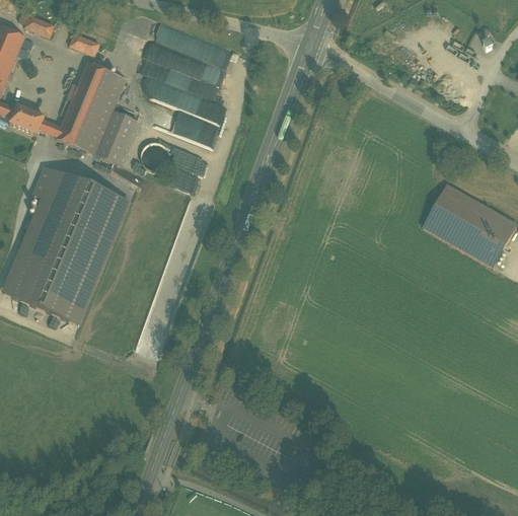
[(28,3),(20,0),(0,0),(0,4),(23,15),(28,3)]
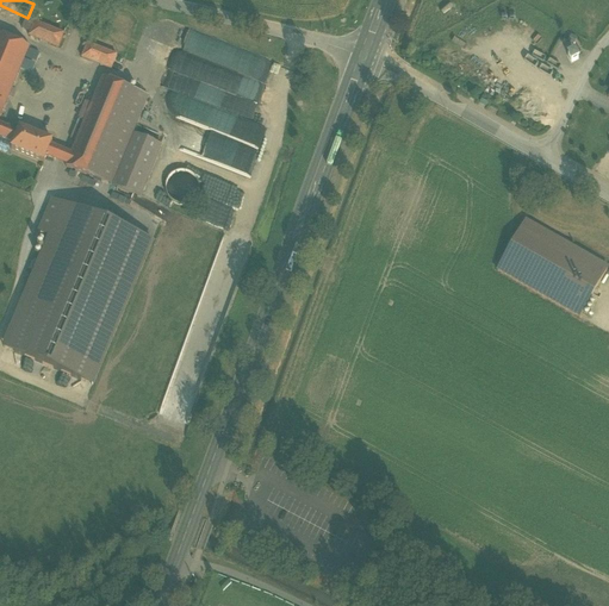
[(28,31),(57,44),(63,30),(33,17),(28,31)]
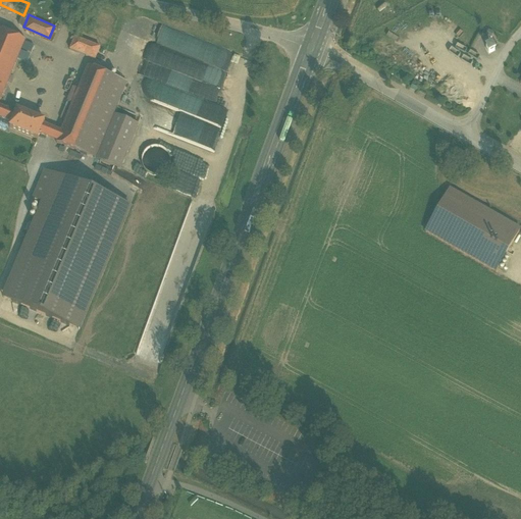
[(232,50),(142,14),(147,39),(137,72),(212,102),(232,50)]
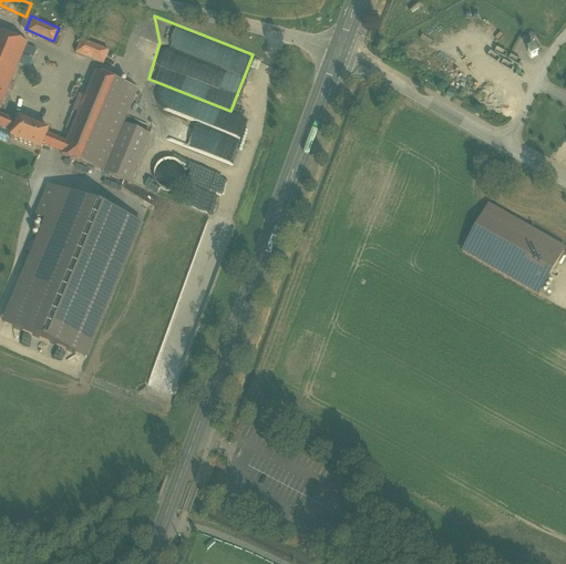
[(0,104),(26,42),(0,30),(0,104)]
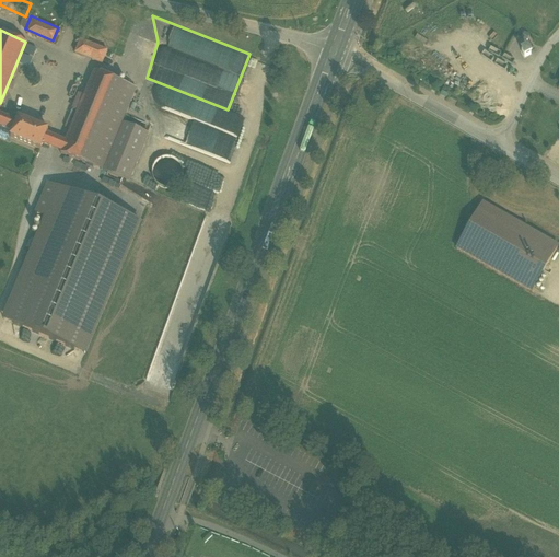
[(74,49),(101,60),(106,47),(80,36),(74,49)]
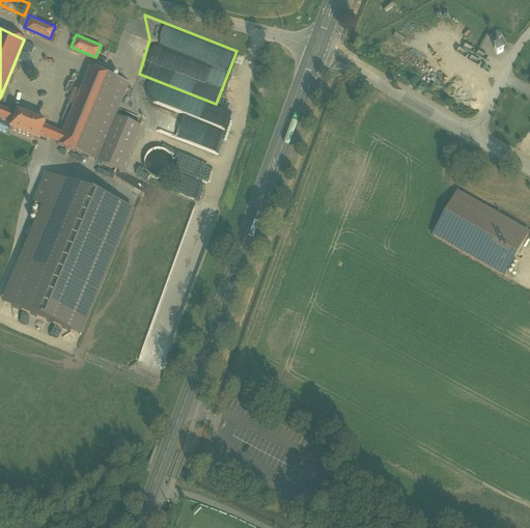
[(499,44),(493,46),(495,49),(496,52),(500,50),(502,49),(501,48),(499,44)]
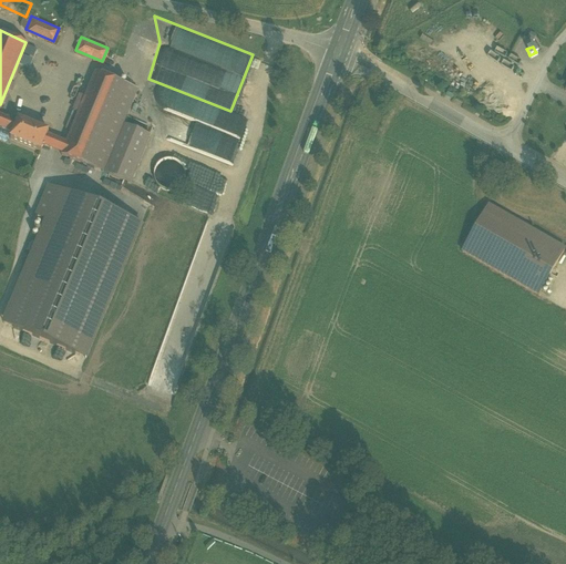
[(80,104),(65,140),(61,152),(60,153),(103,171),(123,122),(136,88),(94,70),(84,94),(79,93),(75,102),(80,104)]
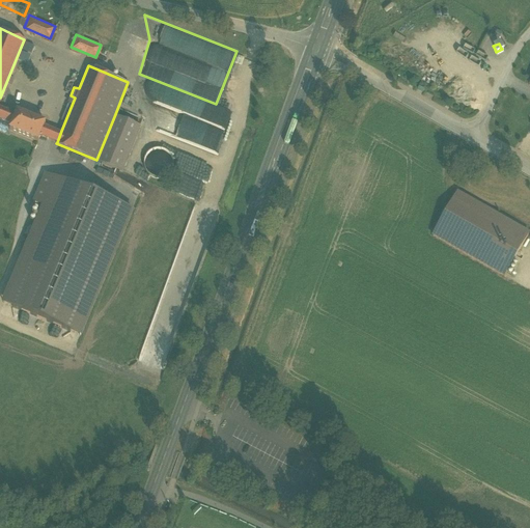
[(0,116),(11,122),(16,111),(0,104),(0,116)]
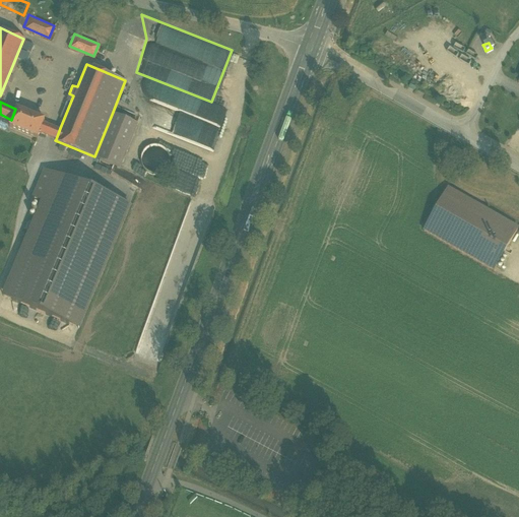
[(11,120),(9,124),(38,136),(40,132),(44,121),(45,118),(16,107),(15,109),(11,120)]
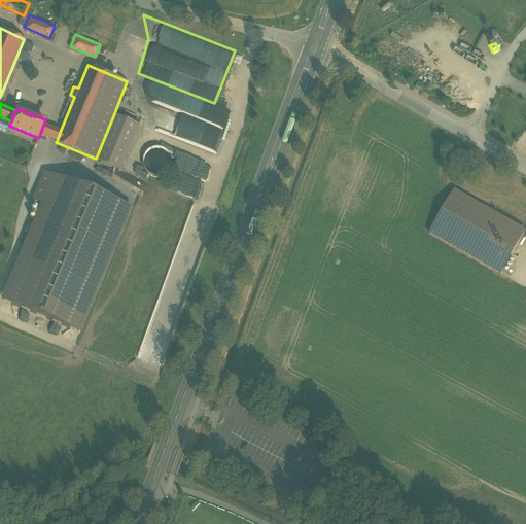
[(114,113),(96,159),(119,169),(138,124),(114,113)]
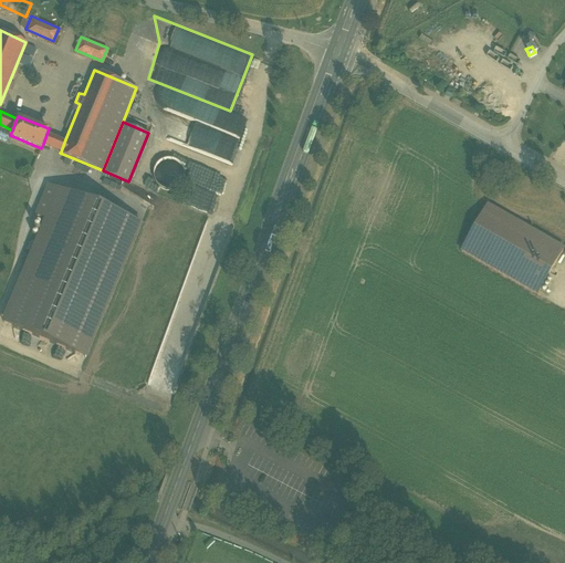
[(65,139),(48,132),(43,144),(61,152),(65,139)]
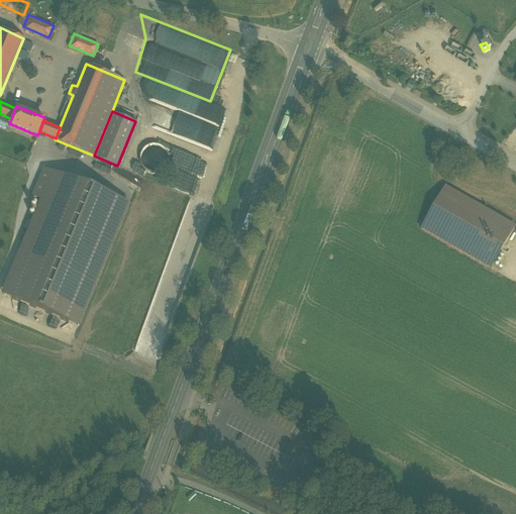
[(39,199),(0,293),(79,325),(129,203),(42,167),(30,195),(39,199)]
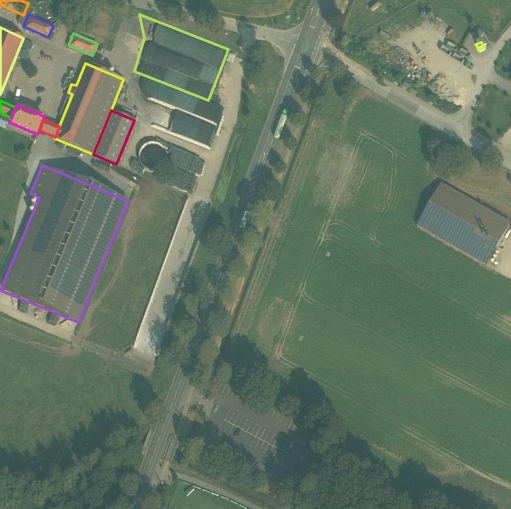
[(485,265),(510,222),(440,182),(415,225),(485,265)]
